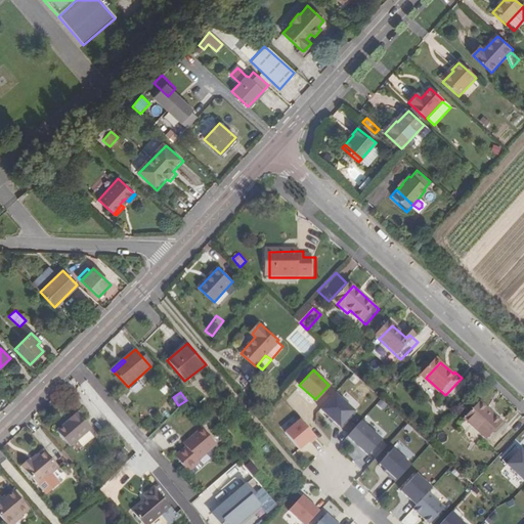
[(334,392),(319,409),(339,426),(353,408),(334,392)]
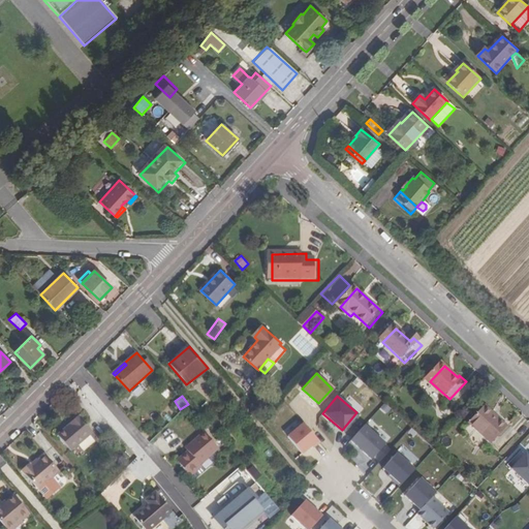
[(489,408),(472,425),(496,446),(512,429),(489,408)]
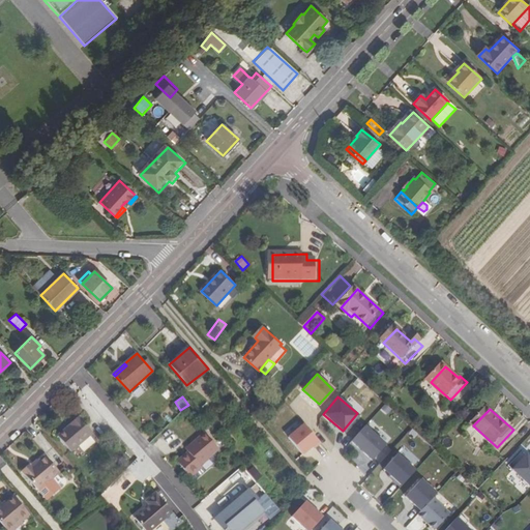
[(71,450),(93,432),(80,415),(69,423),(71,424),(59,435),(71,450)]
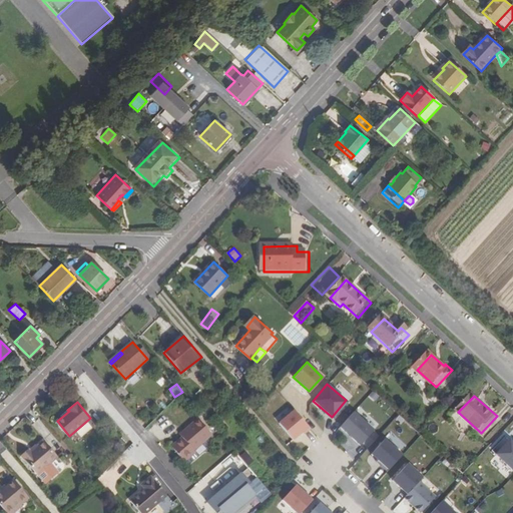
[(293,410),(277,422),(291,440),(307,427),(293,410)]
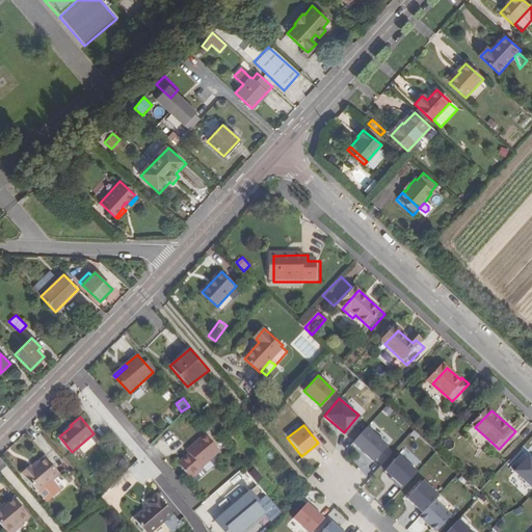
[(365,427),(352,442),(373,460),(387,446),(365,427)]
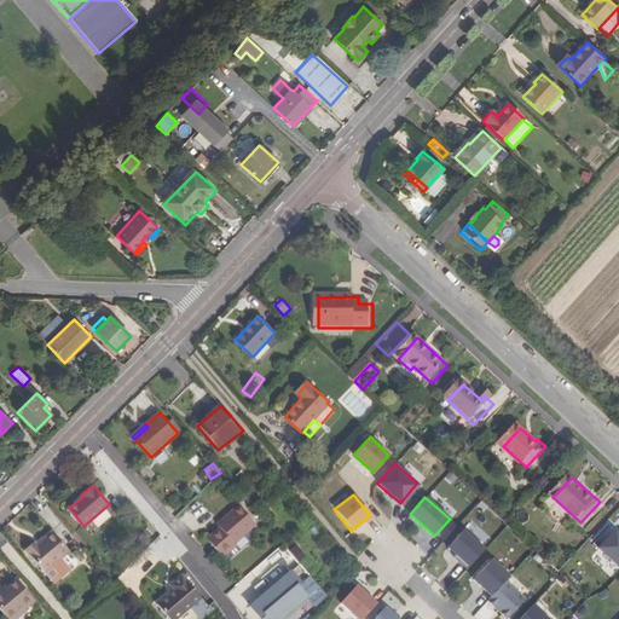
[(208,545),(206,548),(215,560),(235,544),(232,542),(254,524),(238,505),(214,525),(217,528),(214,531),(203,539),(208,545)]
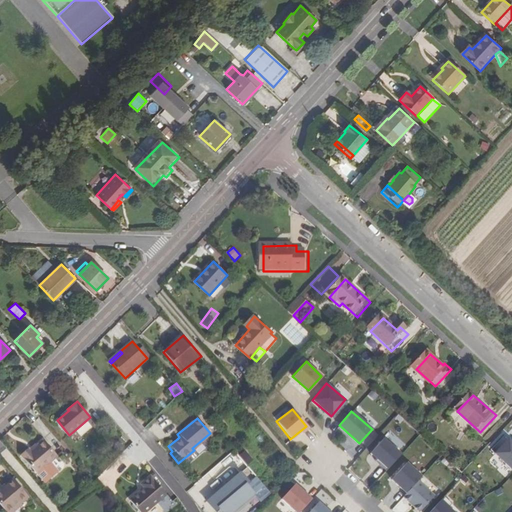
[(237,419),(229,425),(240,439),(248,432),(237,419)]
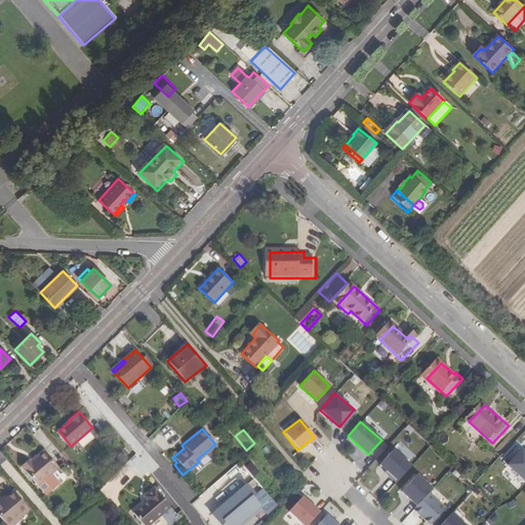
[(524,451),(519,446),(505,462),(524,480),(524,451)]
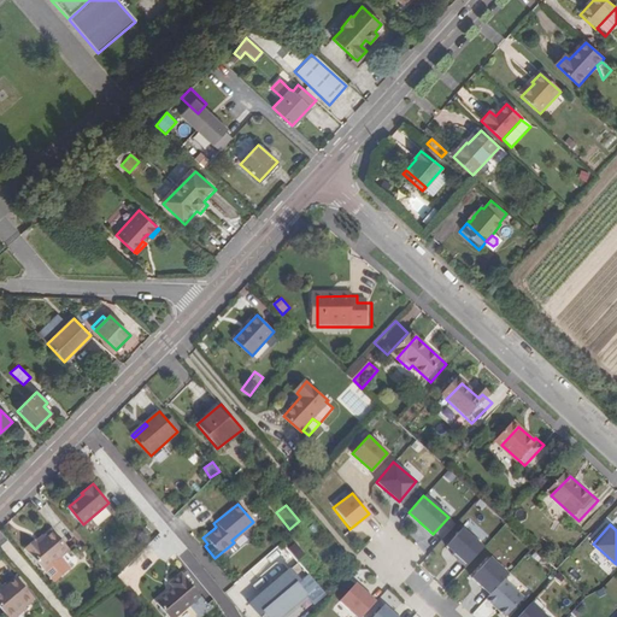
[(36,541),(28,548),(46,569),(71,548),(53,529),(37,542),(36,541)]
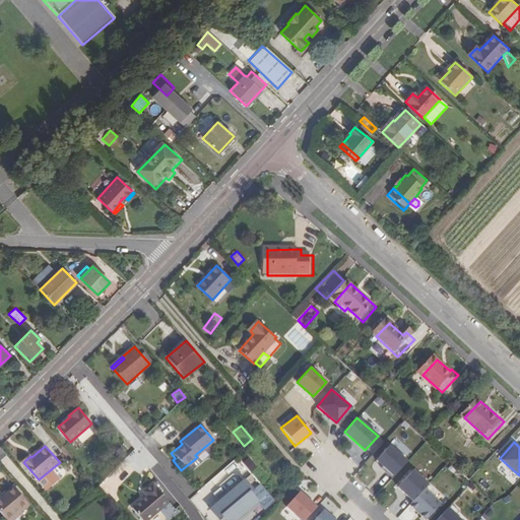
[(387,446),(375,460),(394,476),(406,462),(387,446)]
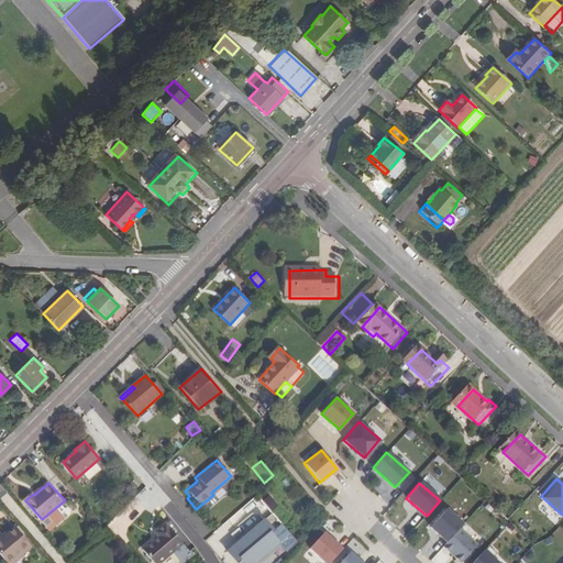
[(271,511),(277,506),(268,495),(262,500),(271,511)]
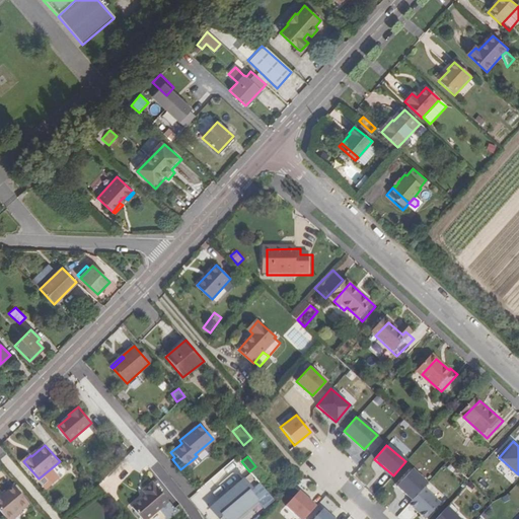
[(59,464),(39,480),(45,489),(65,472),(59,464)]
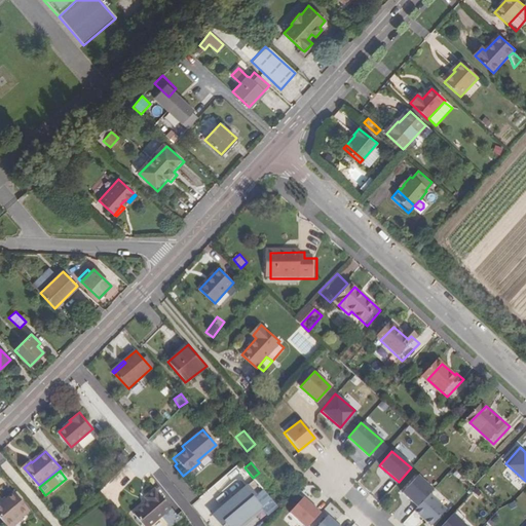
[(400,493),(416,508),(433,489),(416,475),(400,493)]
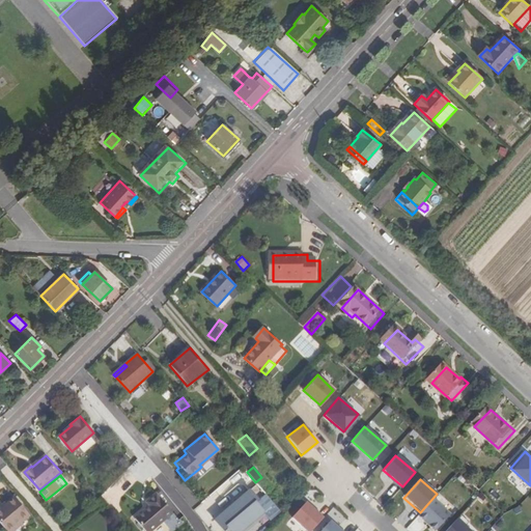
[(116,483),(104,496),(109,501),(121,488),(116,483)]
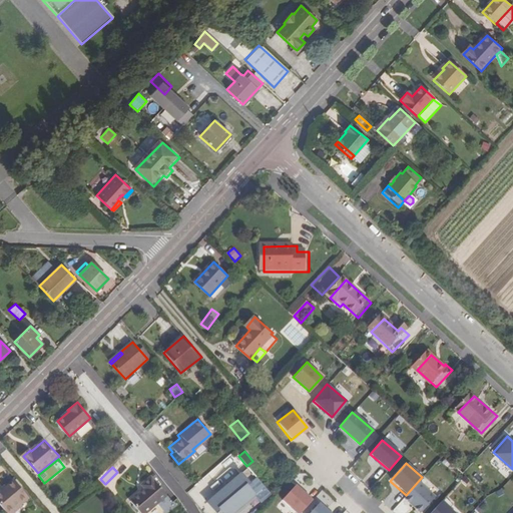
[(234,512),(265,487),(248,468),(229,484),(231,487),(223,494),(221,491),(208,503),(217,512),(221,509),(224,512),(234,512)]
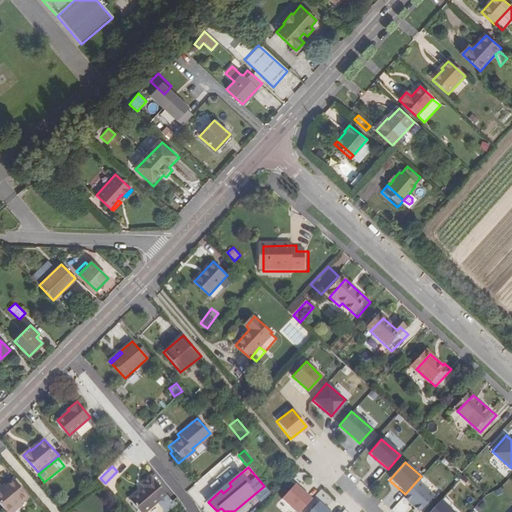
[(144,511),(167,493),(151,473),(141,482),(144,484),(130,497),(142,511),(144,511)]
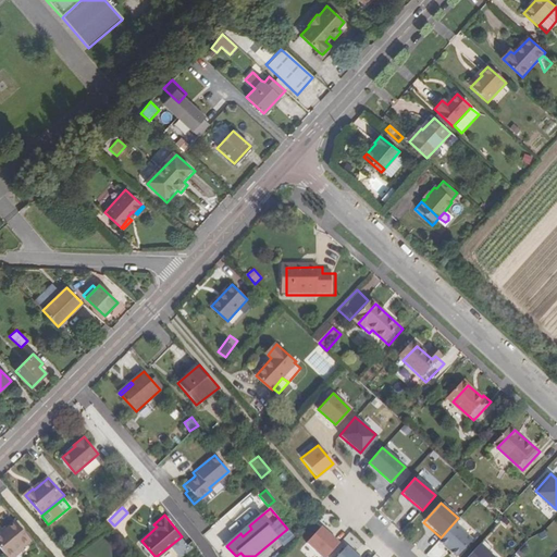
[(556,517),(543,531),(555,542),(556,539),(556,517)]
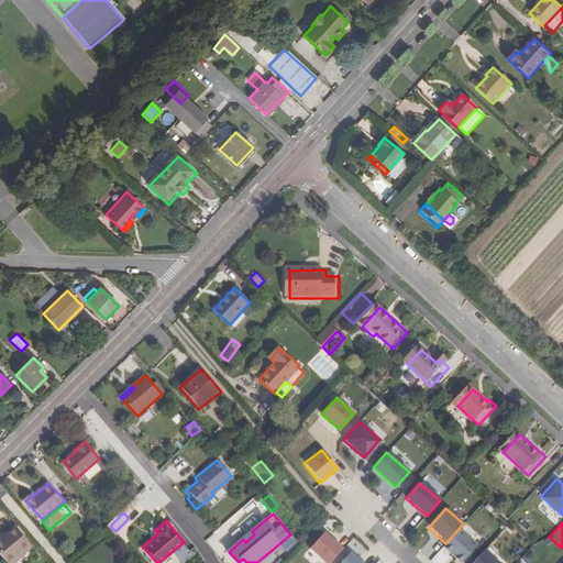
[(20,551),(22,553),(32,545),(17,527),(2,539),(1,538),(0,538),(0,553),(6,562),(20,551)]
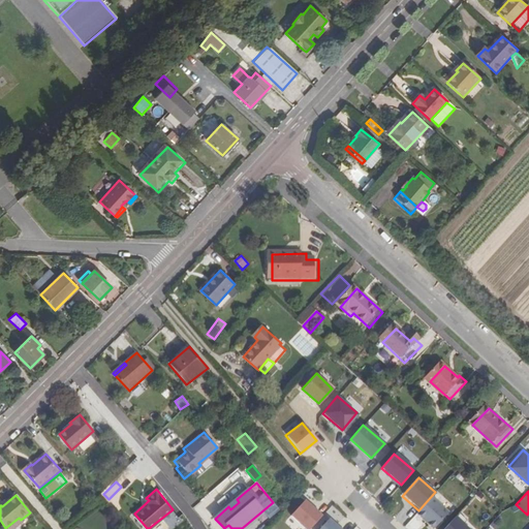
[(418,510),(415,514),(432,528),(433,528),(448,512),(432,496),(418,510)]
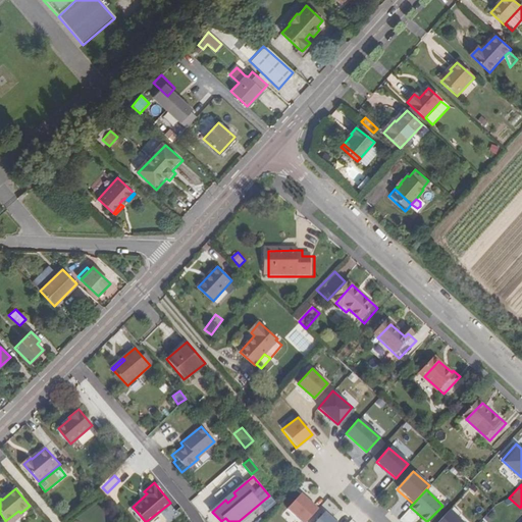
[(301,492),(286,509),(301,521),(303,521),(317,506),(301,492)]
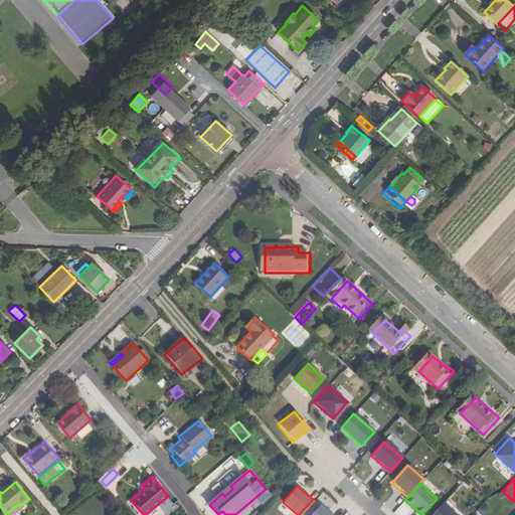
[(393,511),(396,514),(406,514),(413,510),(405,501),(393,511)]
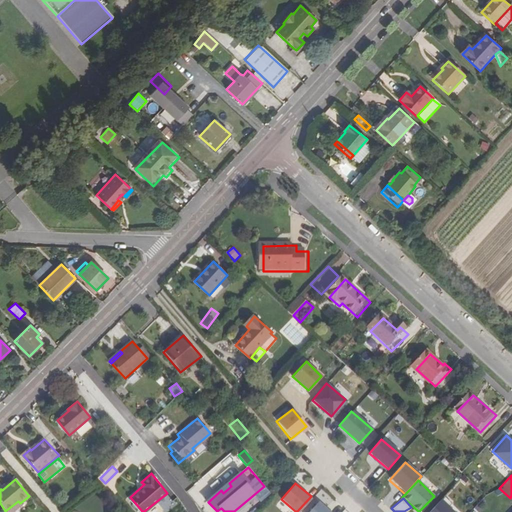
[(453,511),(441,500),(429,511),(453,511)]
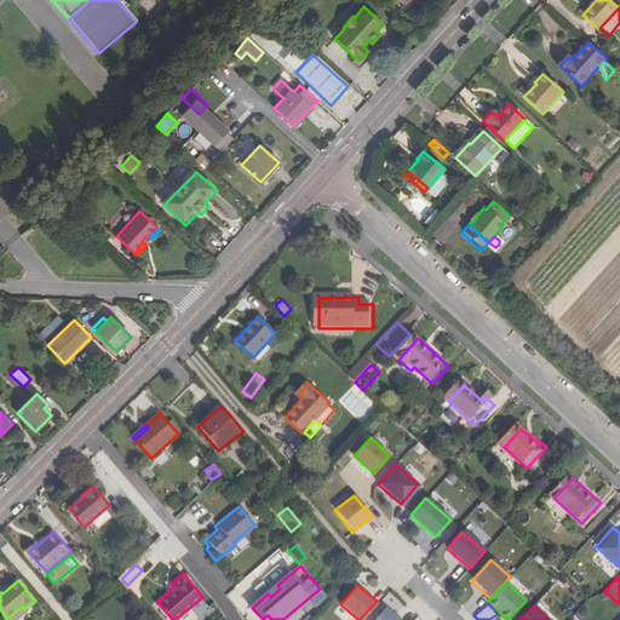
[(22,607),(6,619),(7,619),(15,619),(26,612),(24,609),(22,607)]
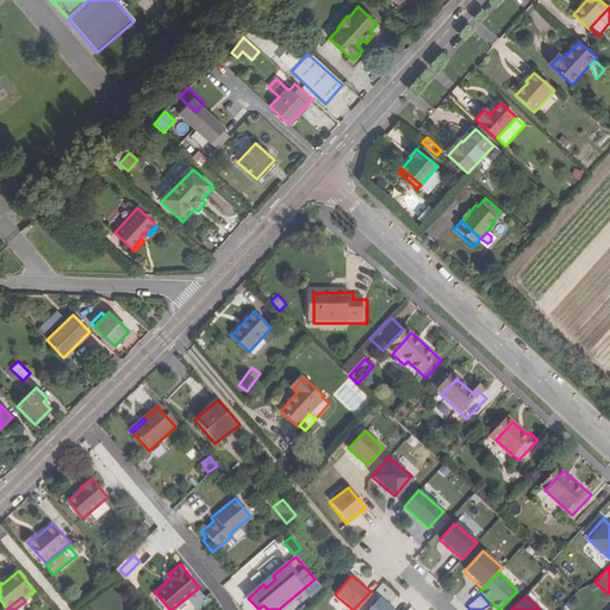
[(392,609),(379,597),(366,609),(392,609)]
